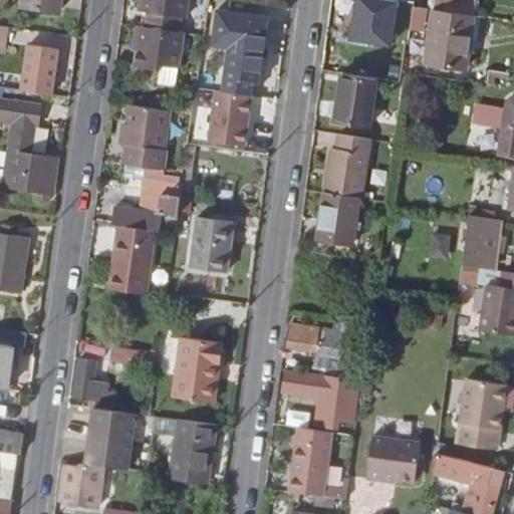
[(61,0),(24,0),(23,6),(60,11),(61,0)]
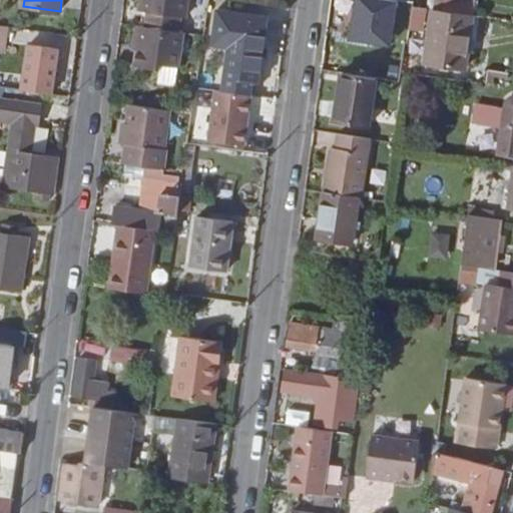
[(145,31),(138,30),(133,69),(160,73),(161,69),(178,70),(182,36),(175,35),(177,20),(184,20),(185,0),(141,0),(140,15),(147,16),(145,31)]
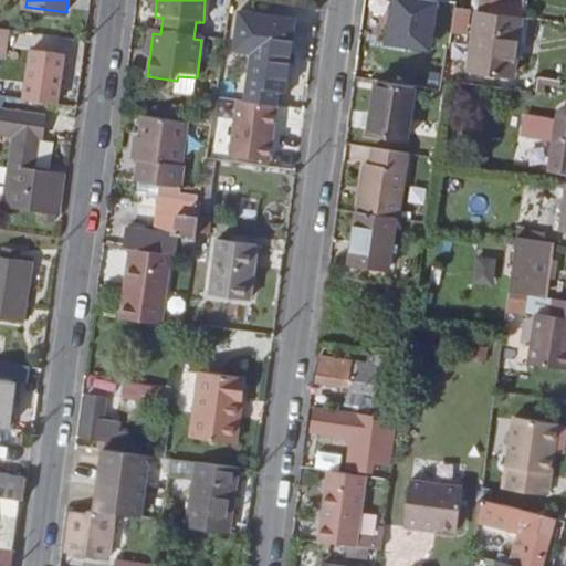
[(283,16),(284,4),(245,0),(228,0),(222,43),(218,82),(234,84),(243,16),(257,18),(248,86),(285,92),(296,19),(283,16)]
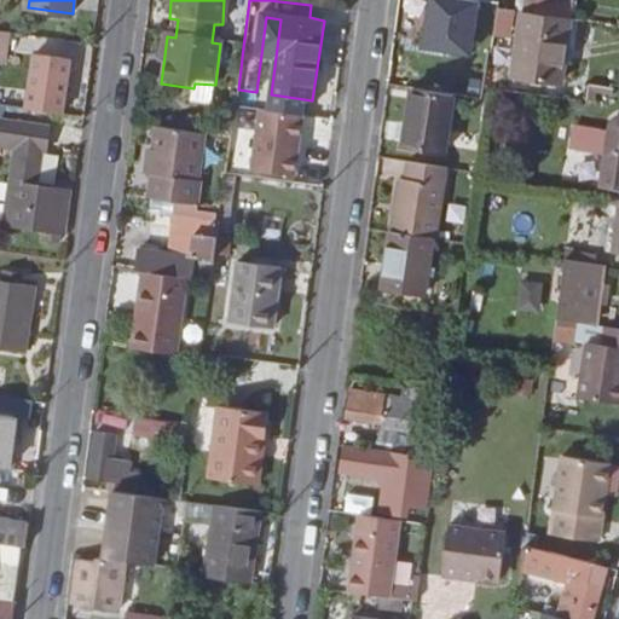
[(526,0),(525,13),(571,19),(573,0),(572,0),(526,0)]
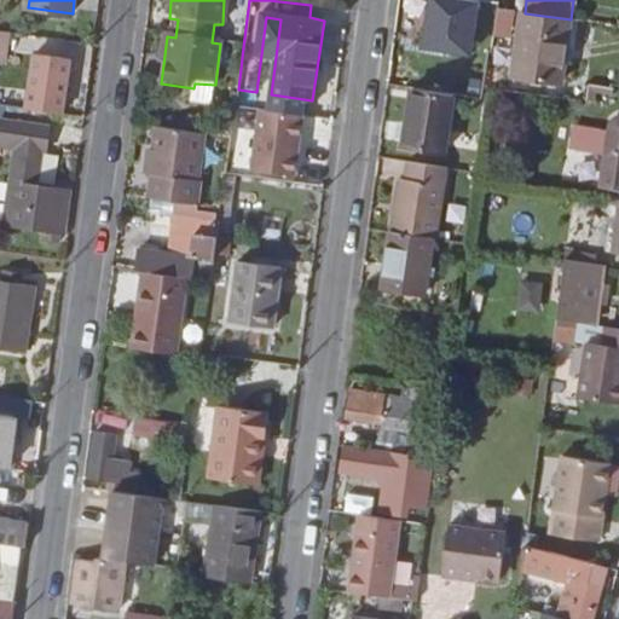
[(571,19),(525,13),(516,80),(562,86),(571,19)]
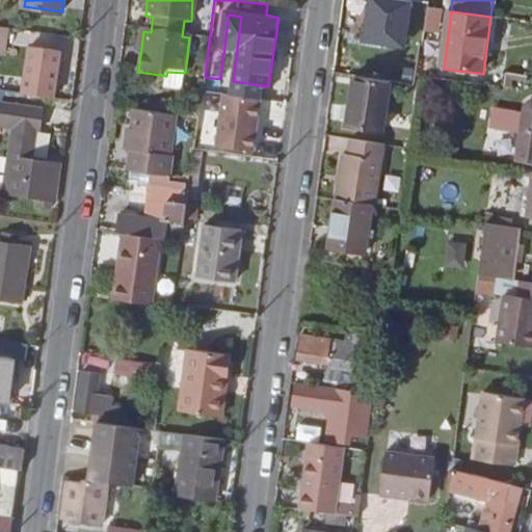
[(391,82),(417,86),(425,23),(409,21),(406,40),(401,40),(398,61),(360,56),(356,78),(391,82)]
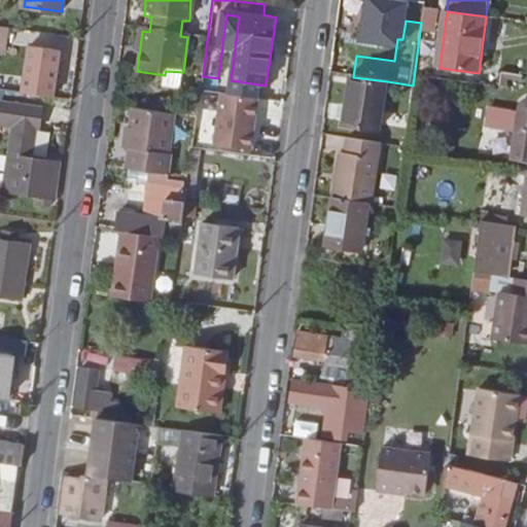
[(21,93),(51,97),(59,44),(47,44),(45,60),(26,58),(21,93)]
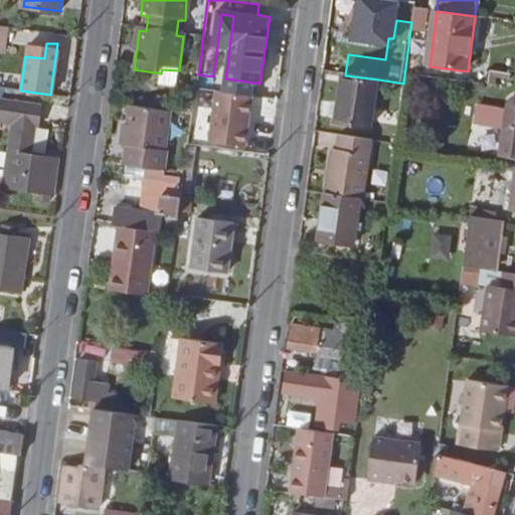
[(179,70),(162,69),(161,73),(159,87),(177,90),(179,70)]
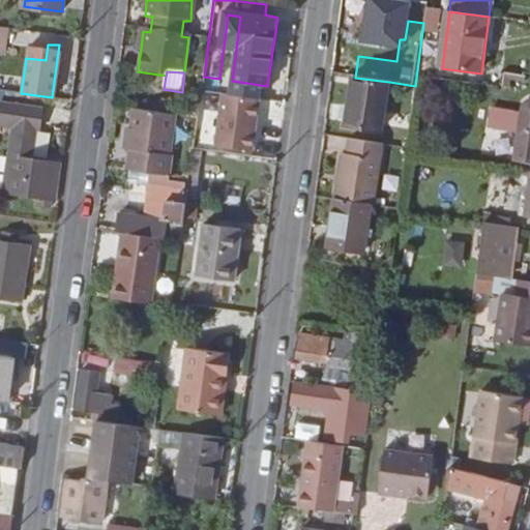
[(389,82),(355,78),(348,124),(382,129),(389,82)]
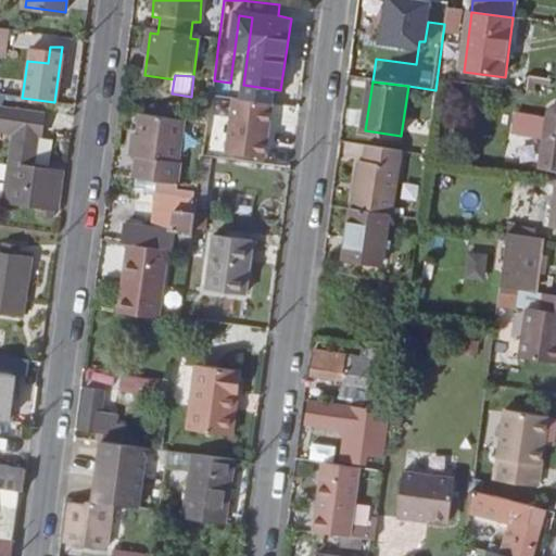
[(42,117),(0,111),(0,135),(12,137),(3,204),(41,209),(40,216),(53,218),(54,211),(58,211),(61,174),(33,171),(36,139),(39,139),(42,117)]
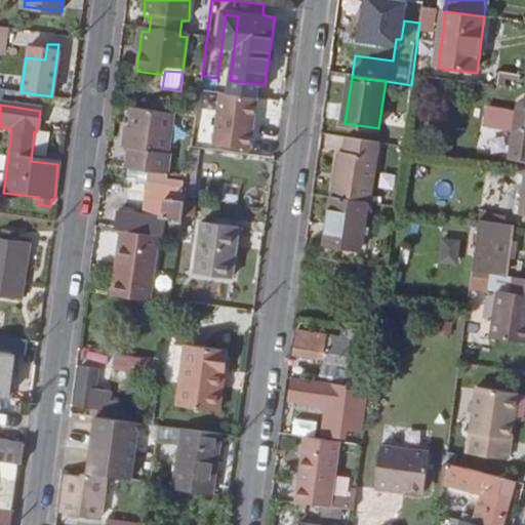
[(127,170),(154,174),(169,176),(171,158),(168,156),(173,117),(132,111),(126,152),(129,153),(127,170)]
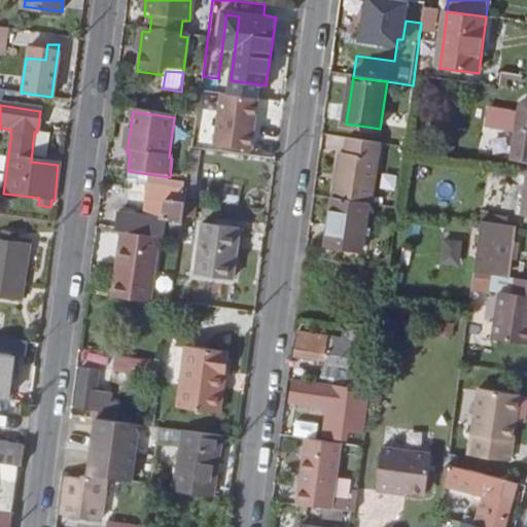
[(384,111),(382,126),(403,128),(406,114),(384,111)]
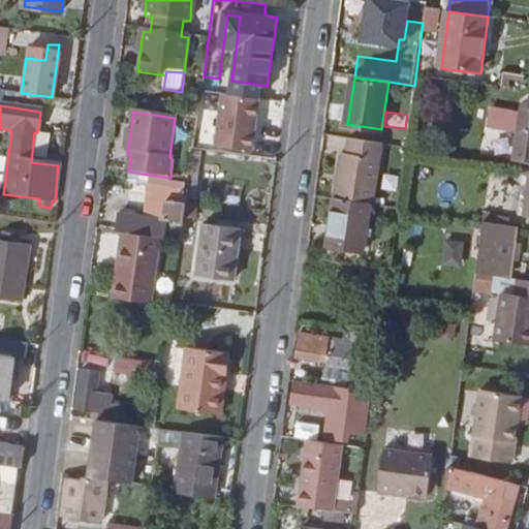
[(246,159),(278,163),(281,141),(278,139),(281,124),(251,119),(246,159)]
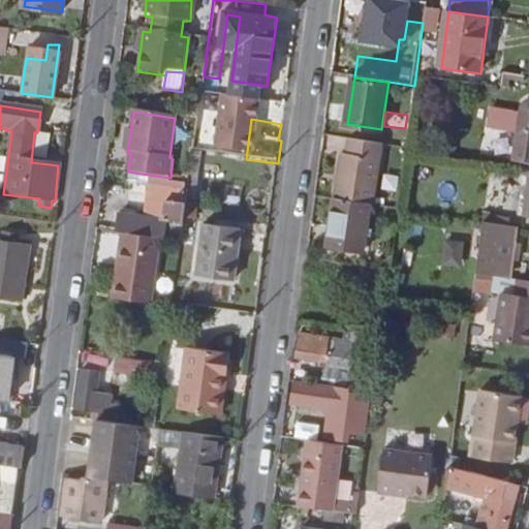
[(193,153),(203,154),(206,133),(195,132),(193,153)]
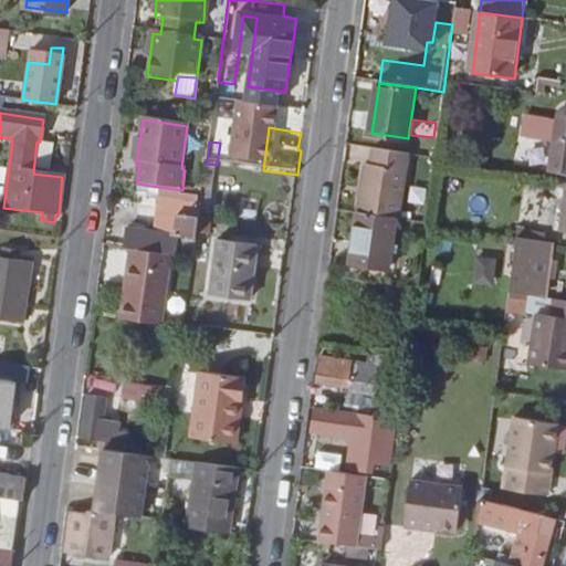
[(366,166),(360,213),(398,219),(402,220),(411,154),(374,149),(371,167),(366,166)]
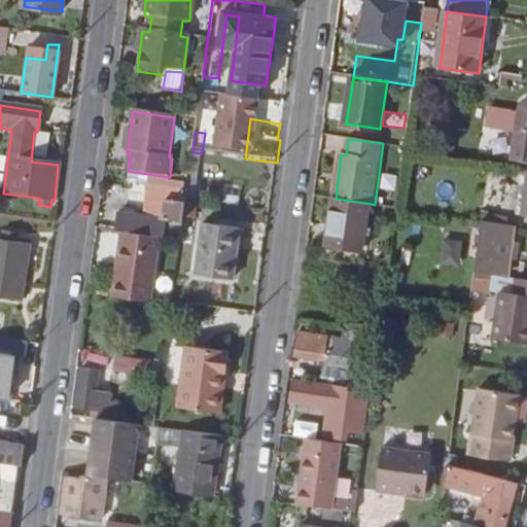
[(185,203),(195,204),(202,153),(192,152),(188,179),(185,203)]
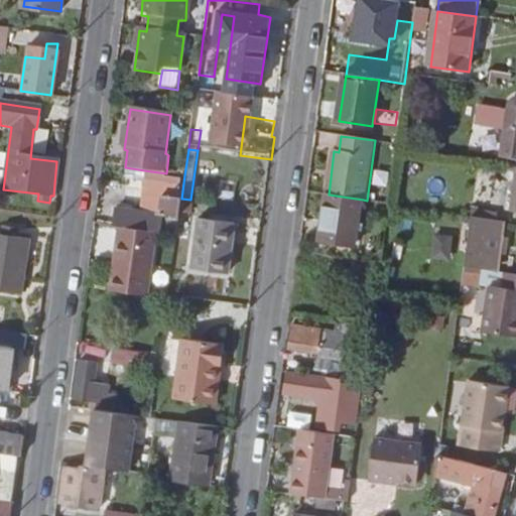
[(116,210),(113,228),(120,229),(150,233),(176,237),(179,216),(181,199),(184,175),(166,173),(151,171),(148,192),(163,195),(160,216),(116,210)]
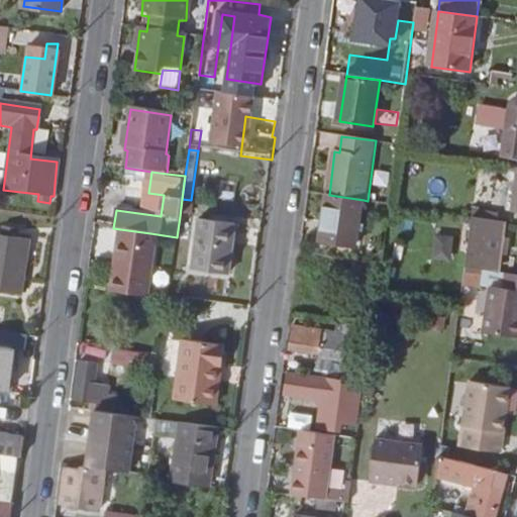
[(364,200),(329,195),(323,240),(356,245),(364,200)]
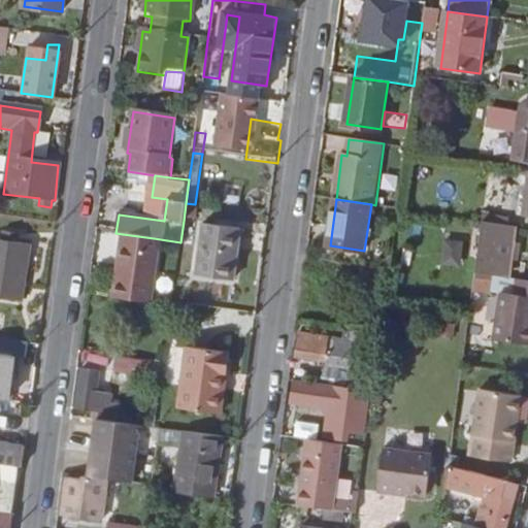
[(186,203),(184,221),(194,222),(195,204),(186,203)]
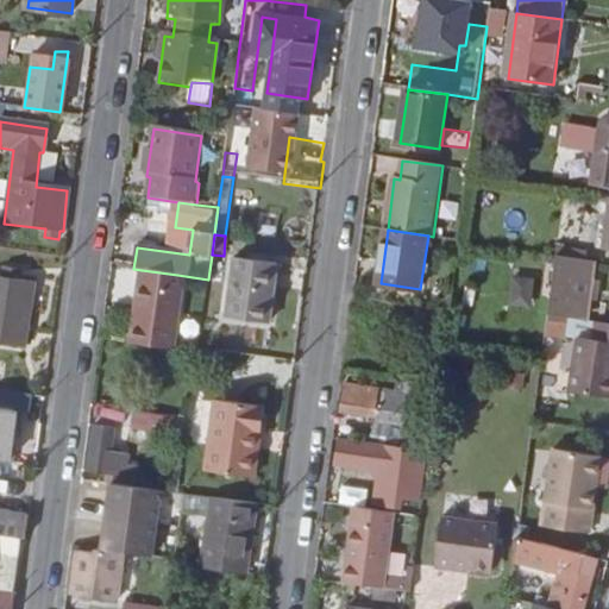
[(557,248),(556,257),(586,262),(588,252),(557,248)]
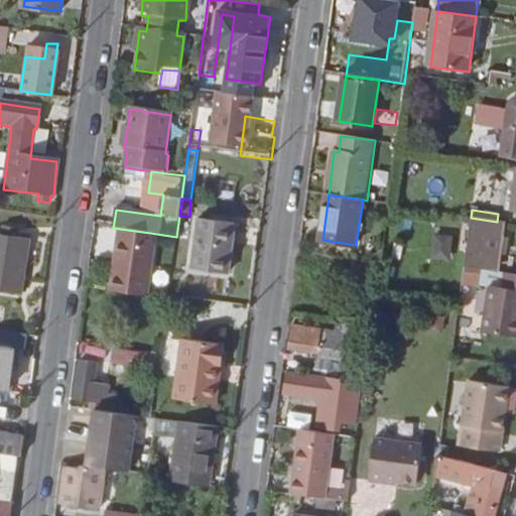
[(497,222),(471,218),(464,267),(481,269),(495,271),(498,255),(505,256),(508,239),(500,238),(503,222),(497,222)]
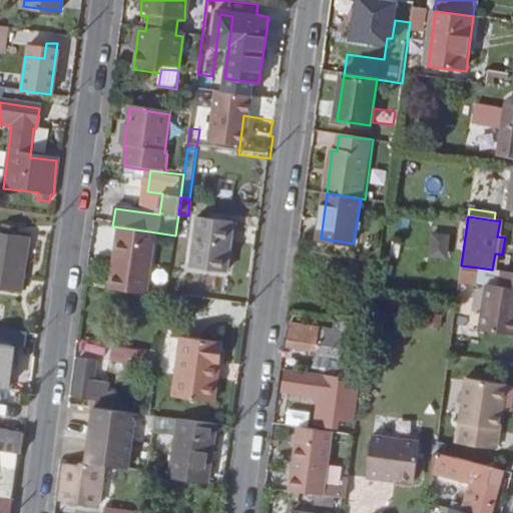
[(199,220),(191,272),(227,277),(234,224),(199,220)]
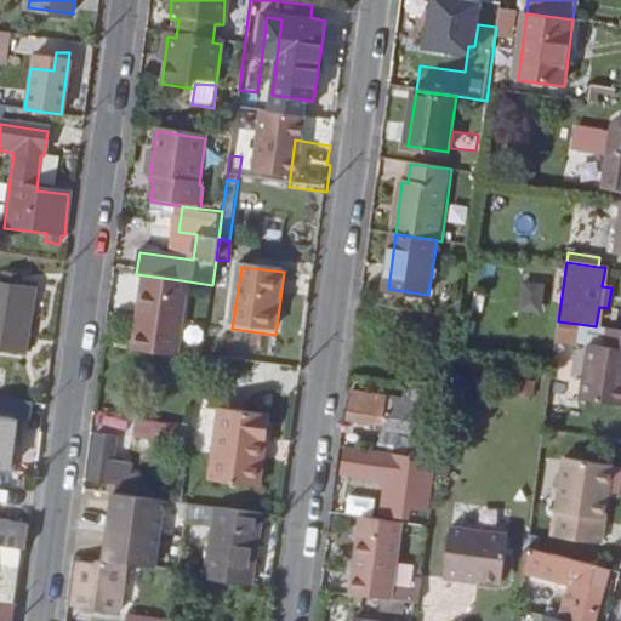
[(0,351),(28,354),(38,290),(18,286),(21,277),(0,274),(0,351)]
